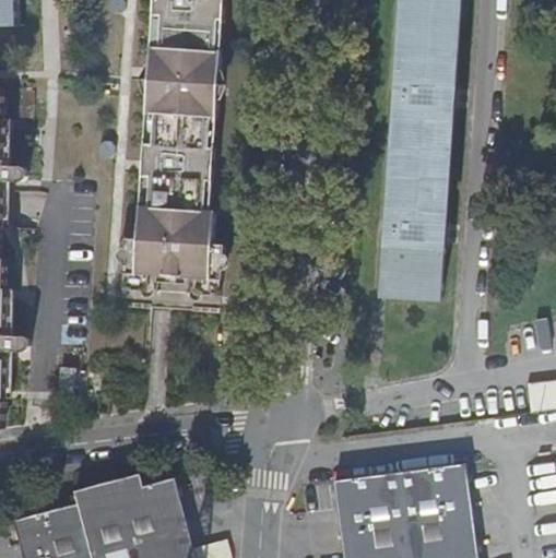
[(0,24),(18,23),(15,0),(0,0),(0,24)]
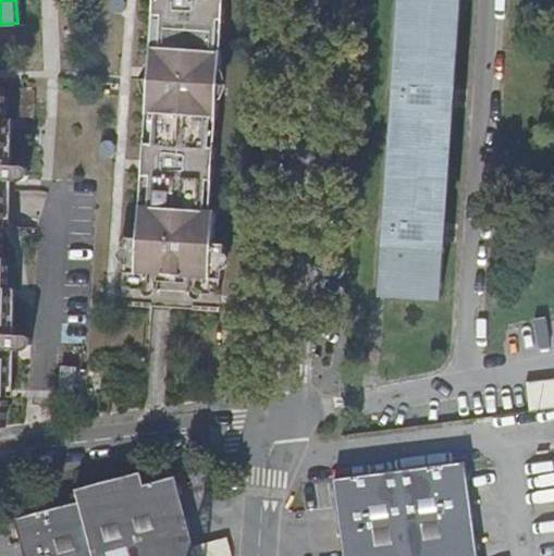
[(124,270),(123,286),(146,288),(146,272),(195,275),(194,292),(218,294),(218,276),(220,276),(222,244),(210,243),(212,210),(204,210),(205,180),(210,180),(212,146),(207,146),(209,115),(214,115),(219,50),(213,49),(216,20),(221,20),(222,0),(151,0),(136,236),(124,235),(122,270),(124,270)]
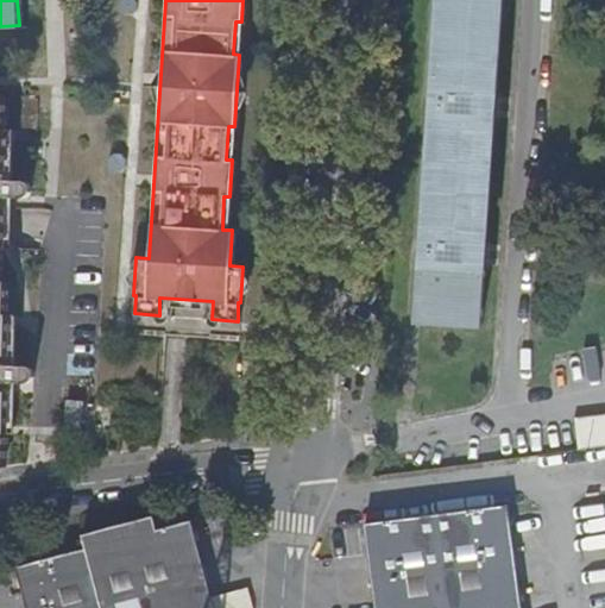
[(438,0),(415,321),(478,326),(499,0),(438,0)]
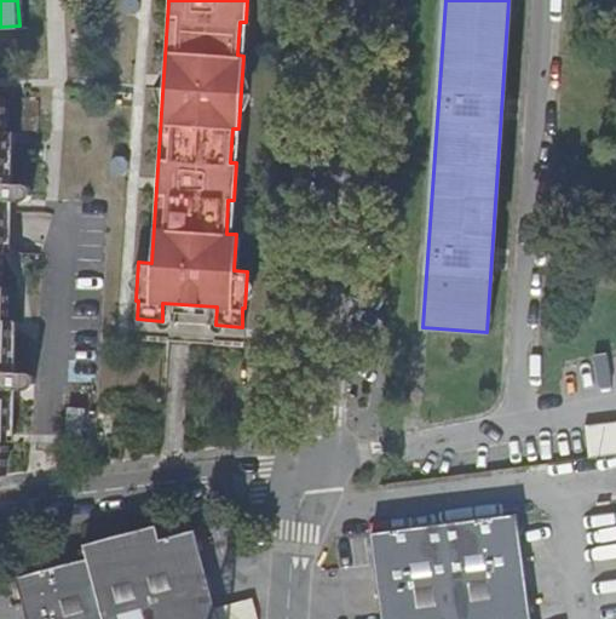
[(0,473),(1,473),(3,439),(0,439),(0,431),(4,431),(4,397),(0,397),(0,388),(24,389),(30,383),(33,378),(30,373),(28,372),(0,371),(0,361),(5,361),(5,327),(0,327),(0,320),(6,320),(7,286),(0,286),(0,251),(0,245),(1,210),(0,210),(0,199),(22,201),(29,193),(29,188),(24,183),(0,182),(0,172),(3,172),(3,139),(0,139),(0,132),(4,131),(4,96),(0,96),(0,473)]
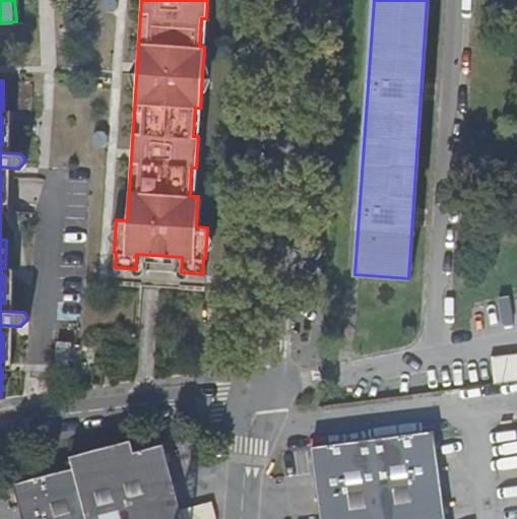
[(68,341),(55,340),(53,367),(66,368),(68,341)]
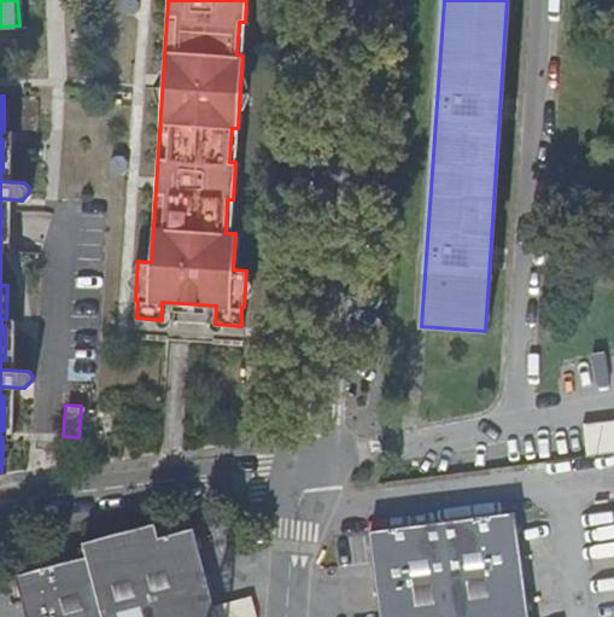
[(613,418),(579,423),(583,455),(613,450),(613,418)]
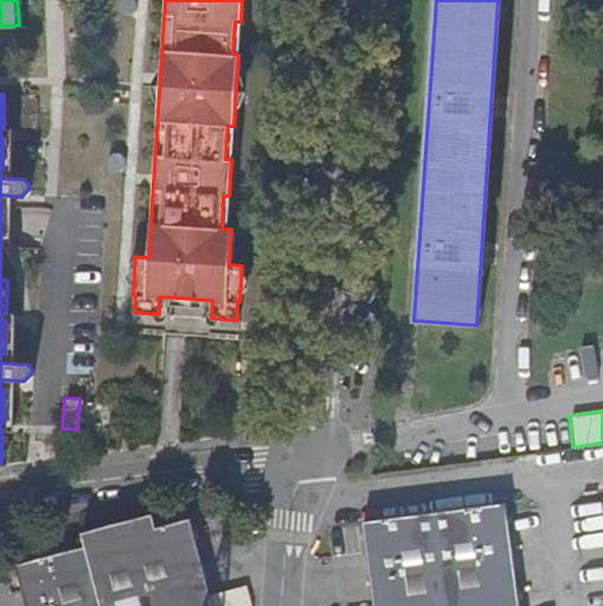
[(518,605),(504,503),(360,522),(372,605),(518,605)]
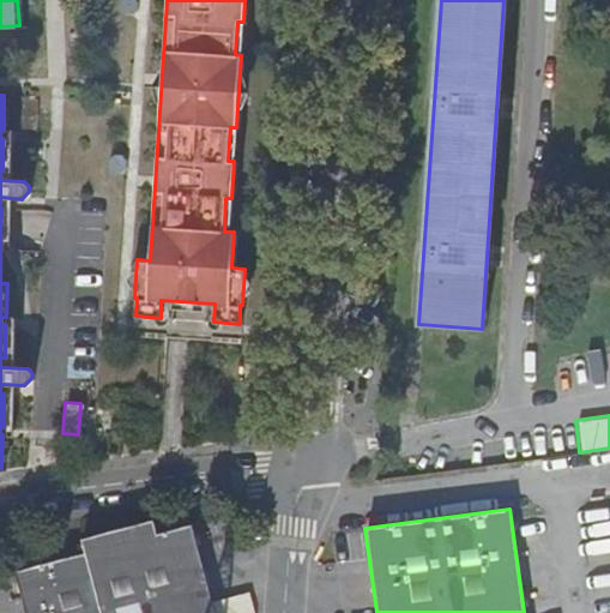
[(157,534),(153,520),(83,539),(85,552),(14,571),(25,612),(215,612),(192,524),(157,534)]
